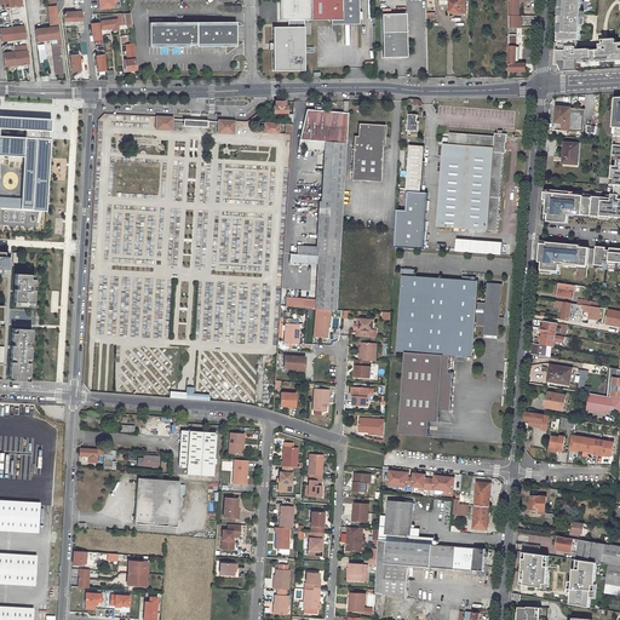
[(81,21),(81,15),(80,12),(84,12),(82,0),(73,0),(75,12),(70,12),(70,15),(63,15),(63,21),(81,21)]
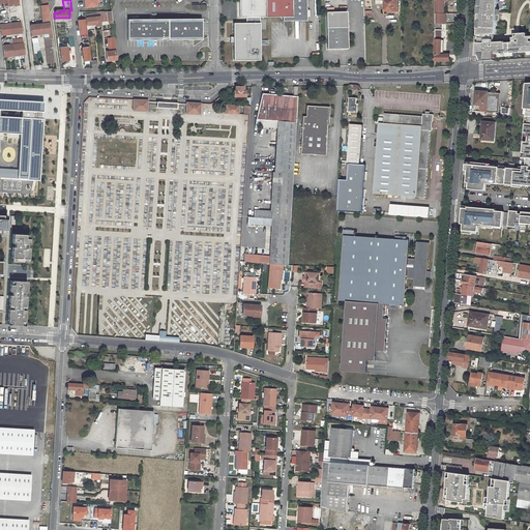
[(238,0),(239,17),(245,17),(245,23),(232,23),(233,60),(260,60),(259,17),(282,17),(282,21),(305,20),(305,0),(238,0)]
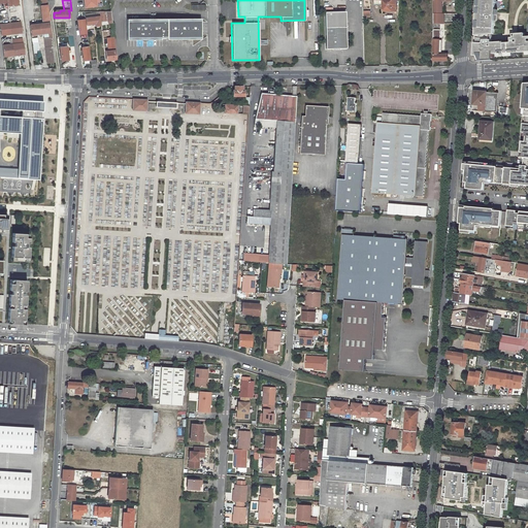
[(392,0),(380,0),(380,1),(382,1),(382,12),(393,12),(392,0)]
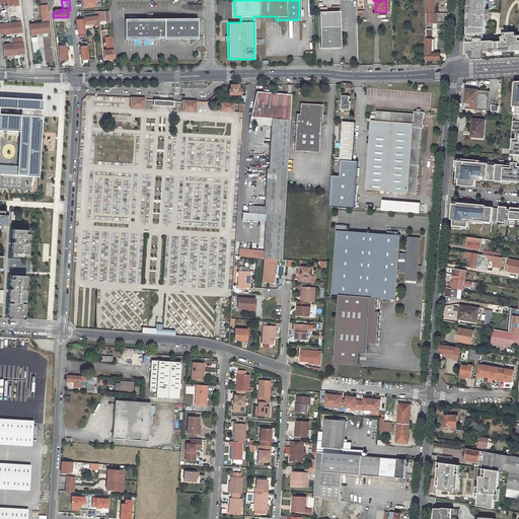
[(442,0),(426,0),(427,13),(433,13),(433,0),(437,0),(437,1),(442,1),(442,0)]
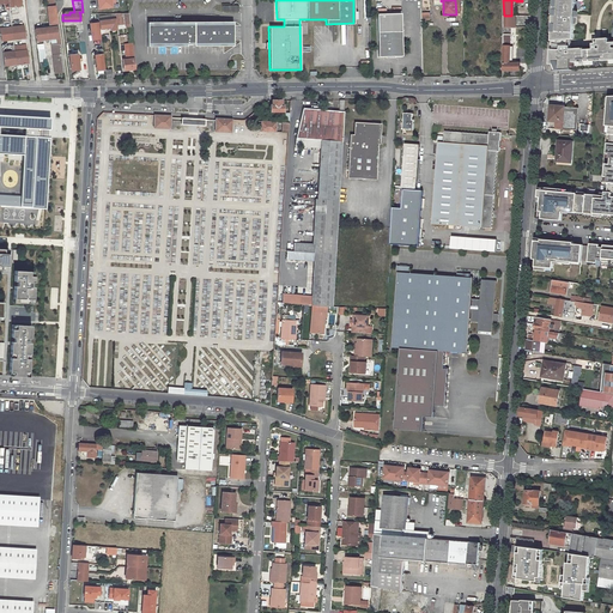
[(576,0),(554,0),(558,0),(558,6),(554,6),(554,11),(558,11),(558,16),(553,16),(553,25),(557,25),(557,32),(552,32),(552,42),(574,40),(575,25),(576,25),(577,14),(575,14),(576,0)]
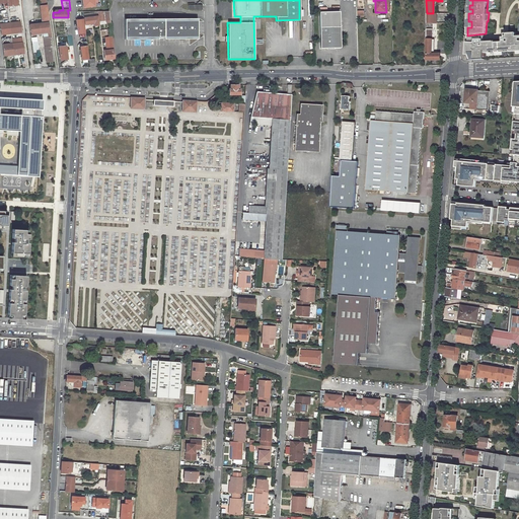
[(197,5),(189,5),(189,8),(189,10),(197,10),(202,10),(202,4),(199,1),(197,4),(197,5)]
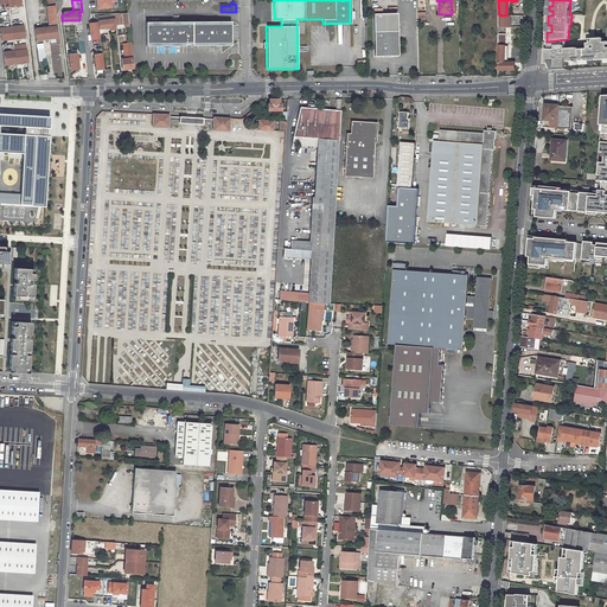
[(122,23),(128,23),(127,13),(114,13),(114,19),(121,18),(122,23)]
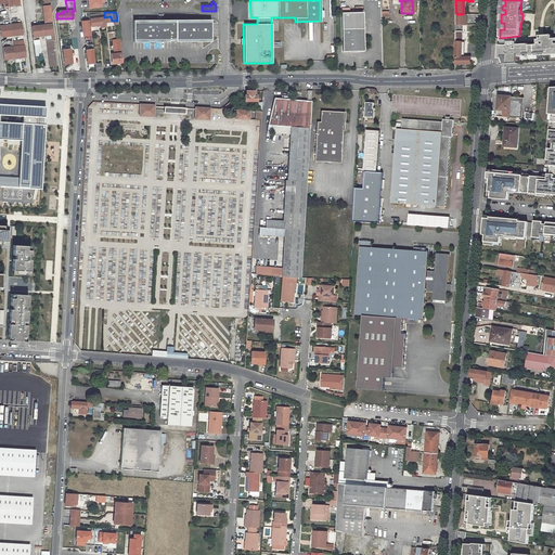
[(341,44),(341,52),(363,51),(362,12),(340,13),(341,44)]
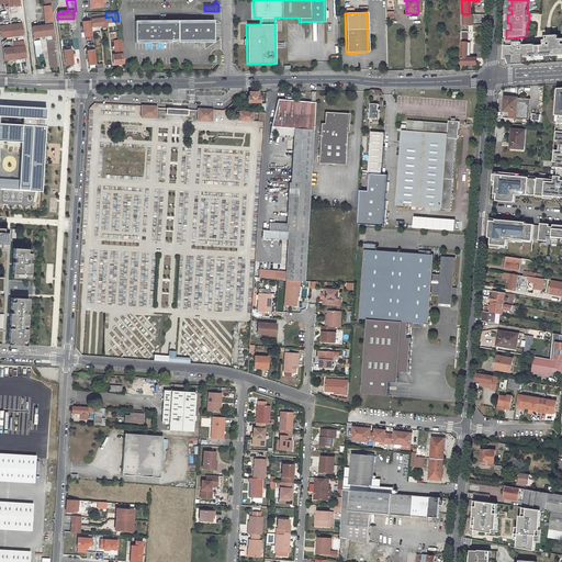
[(462,14),(461,14),(461,25),(472,25),(472,14),(469,14),(462,14)]
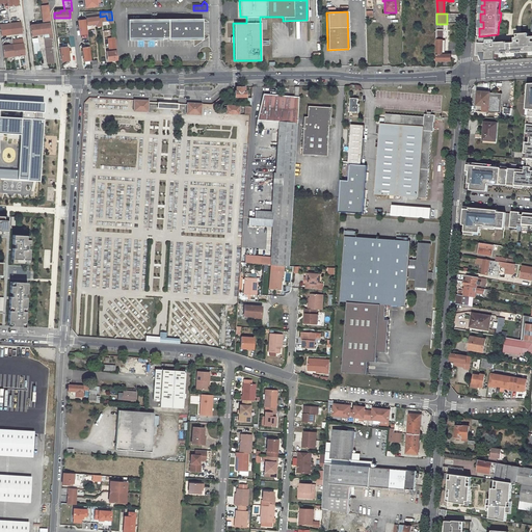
[(86,25),(96,24),(96,27),(101,26),(100,17),(85,19),(86,25)]
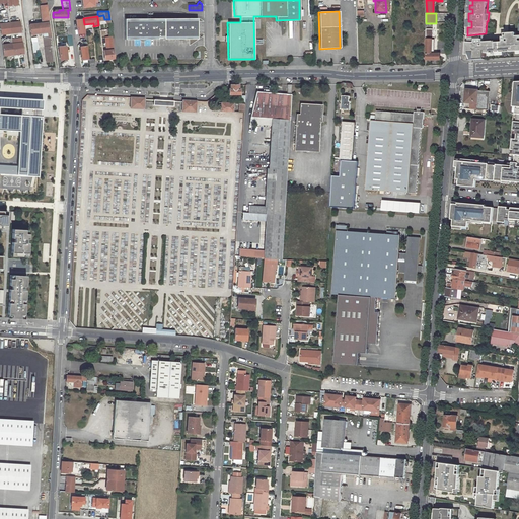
[(125,19),(125,40),(158,40),(158,38),(164,38),(164,40),(181,40),(193,40),(197,40),(197,18),(125,19)]
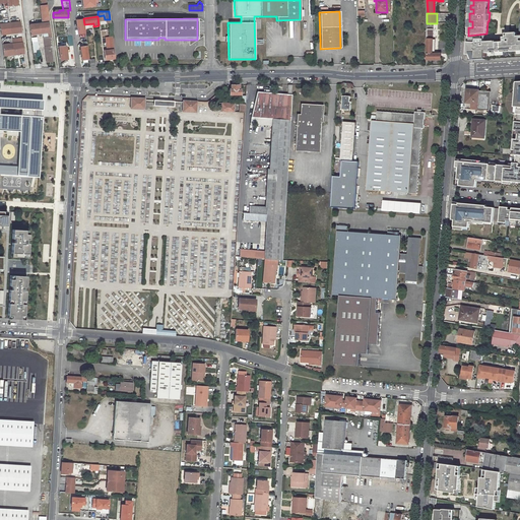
[(85,34),(83,19),(76,20),(77,35),(85,34)]
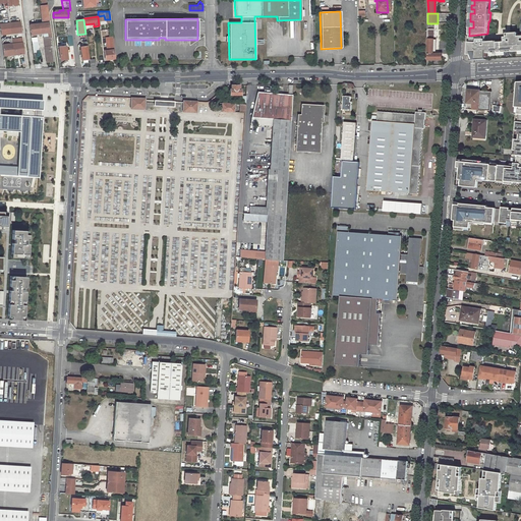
[(1,35),(11,34),(10,23),(10,22),(0,23),(1,35)]
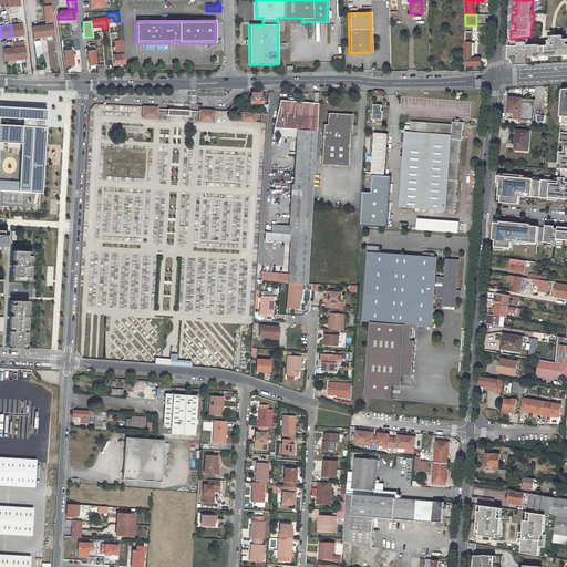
[(12,37),(23,35),(22,29),(21,29),(21,24),(11,26),(12,37)]
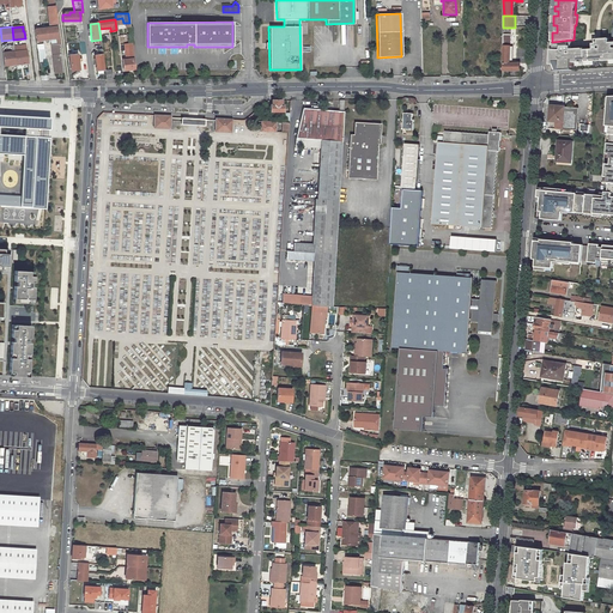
[(36,41),(59,38),(56,26),(35,28),(36,41)]
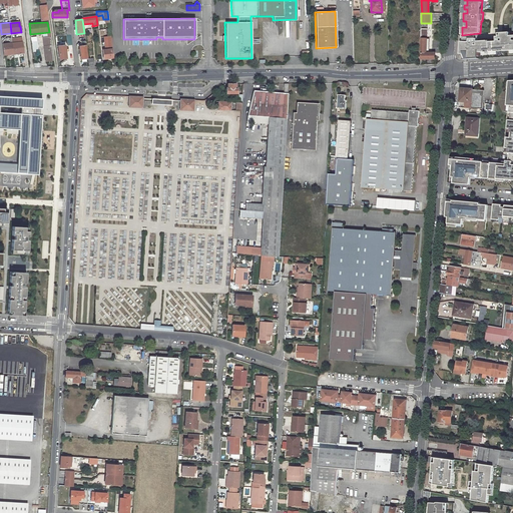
[(421,29),(421,57),(421,58),(421,59),(435,59),(435,53),(427,53),(427,29),(421,29)]
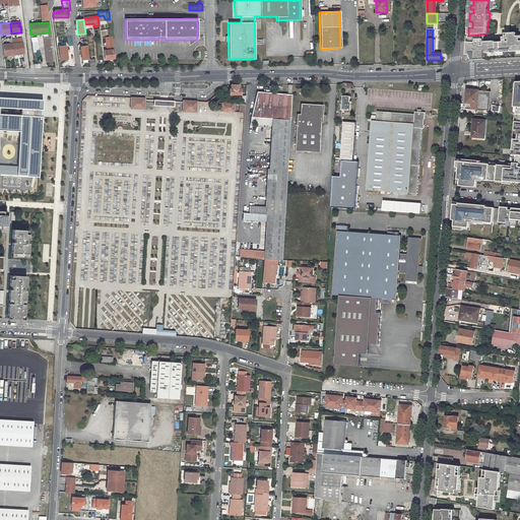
[(486,34),(468,36),(468,43),(477,44),(477,40),(483,40),(486,34)]
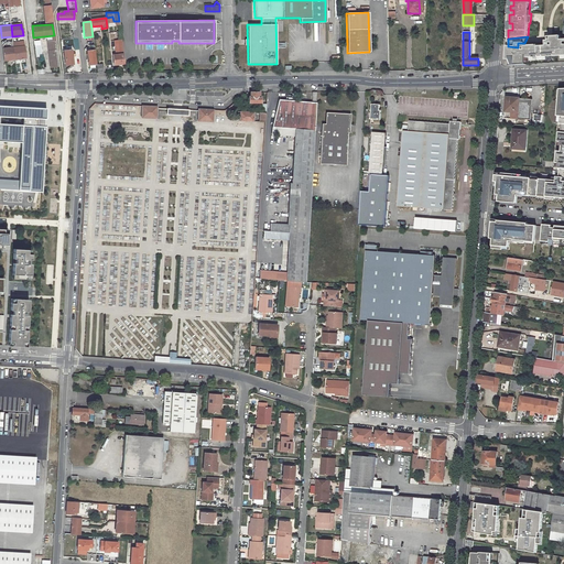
[(559,36),(551,36),(551,41),(546,41),(546,46),(550,45),(550,43),(552,43),(562,42),(562,45),(563,44),(563,40),(561,40),(559,40),(559,36)]
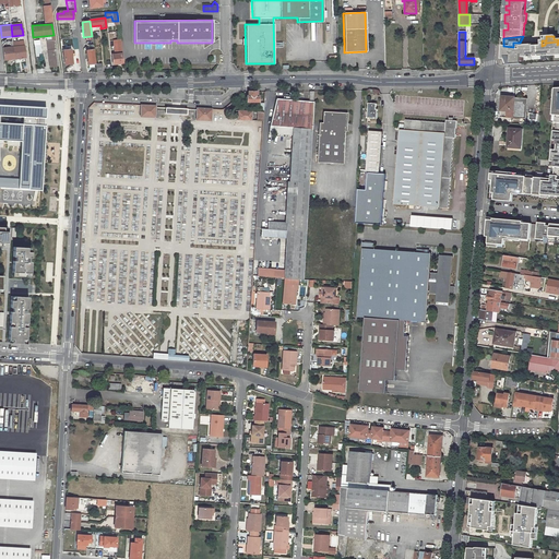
[(15,42),(14,39),(12,39),(13,42),(14,59),(25,58),(24,46),(19,46),(19,42),(15,42)]
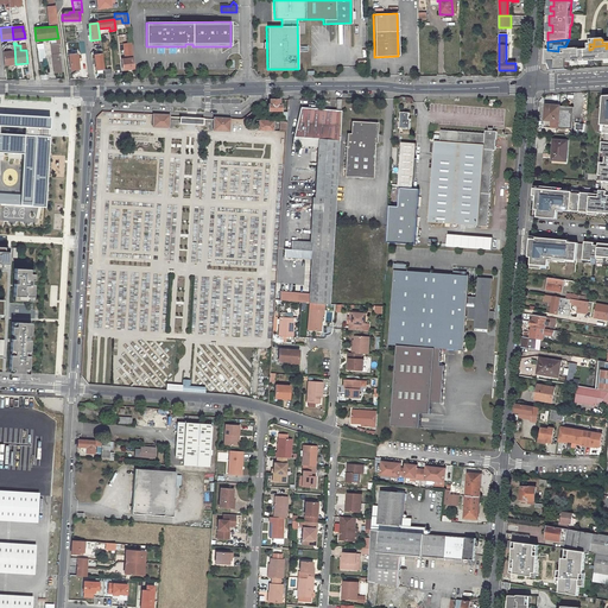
[(54,74),(62,73),(58,44),(49,45),(54,74)]
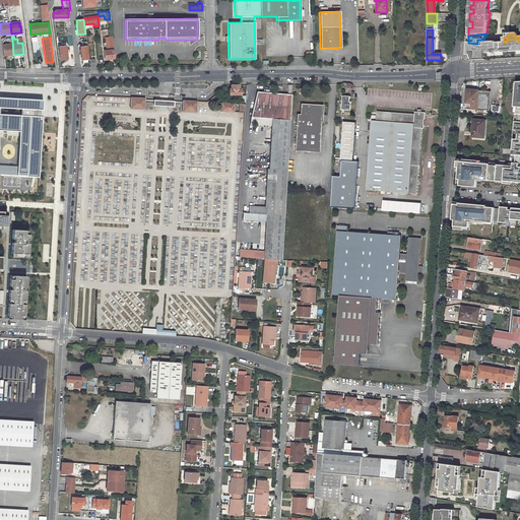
[(4,56),(13,55),(12,39),(9,39),(10,44),(3,45),(4,56)]
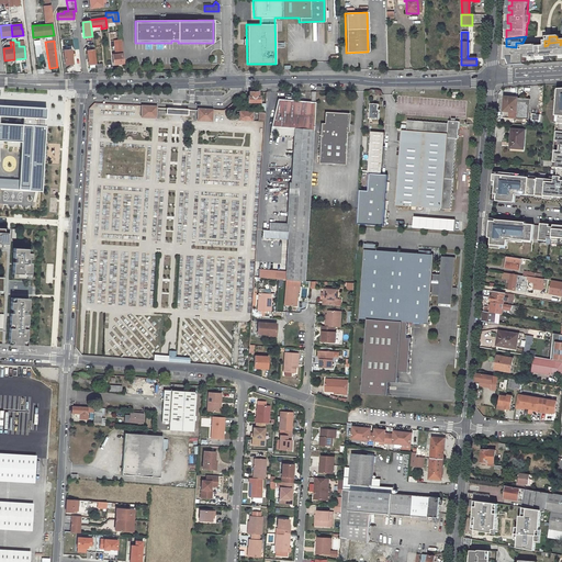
[(523,43),(516,43),(516,47),(506,46),(506,57),(514,58),(513,66),(525,65),(525,58),(561,55),(561,44),(560,45),(560,42),(550,43),(550,45),(548,45),(544,46),(536,46),(536,45),(523,46),(523,43)]
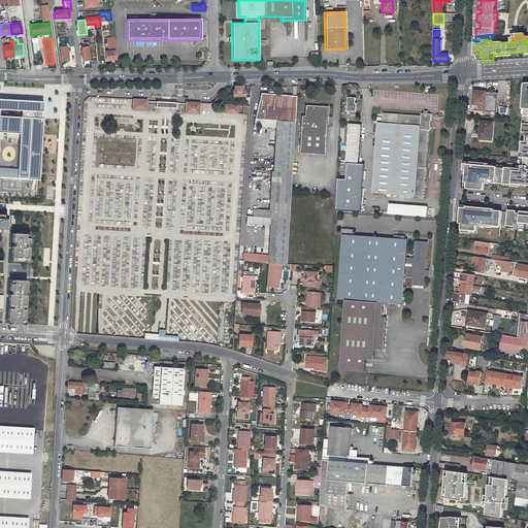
[(61,61),(68,61),(66,46),(61,47),(61,44),(59,44),(61,61)]
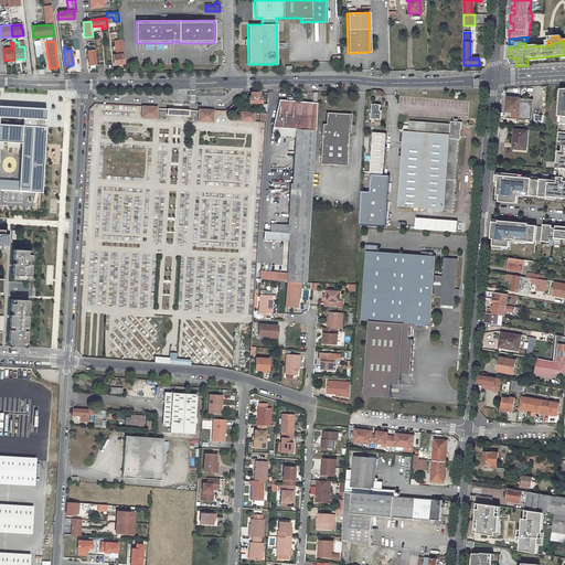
[(124,54),(120,54),(113,55),(114,65),(125,64),(124,54)]
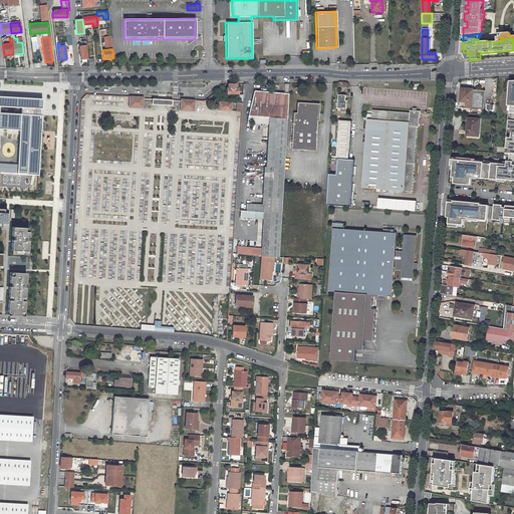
[(513,81),(510,81),(510,85),(512,85),(511,93),(509,93),(507,112),(510,113),(512,113),(512,121),(510,120),(509,130),(511,130),(511,134),(513,134),(512,139),(508,139),(507,149),(510,150),(509,154),(511,154),(510,162),(508,162),(508,163),(507,165),(503,165),(492,164),(492,165),(484,164),(484,163),(476,162),(476,160),(457,159),(457,161),(452,160),(451,167),(454,167),(453,172),(452,184),(471,186),(472,177),(475,177),(482,178),(482,179),(490,180),(490,179),(498,180),(498,182),(506,183),(506,181),(513,181),(513,81)]
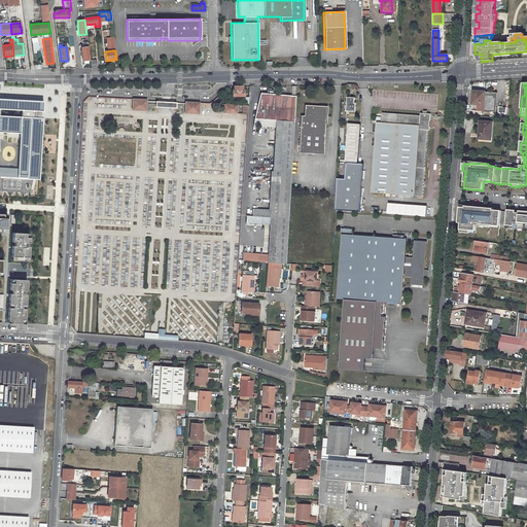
[(233,91),(233,96),(244,96),(244,91),(242,91),(242,86),(234,86),(234,91),(233,91)]
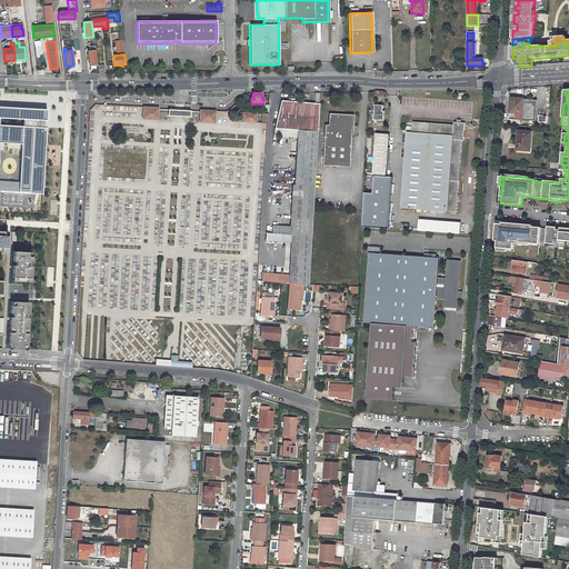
[(510,120),(536,122),(538,101),(512,99),(510,120)]
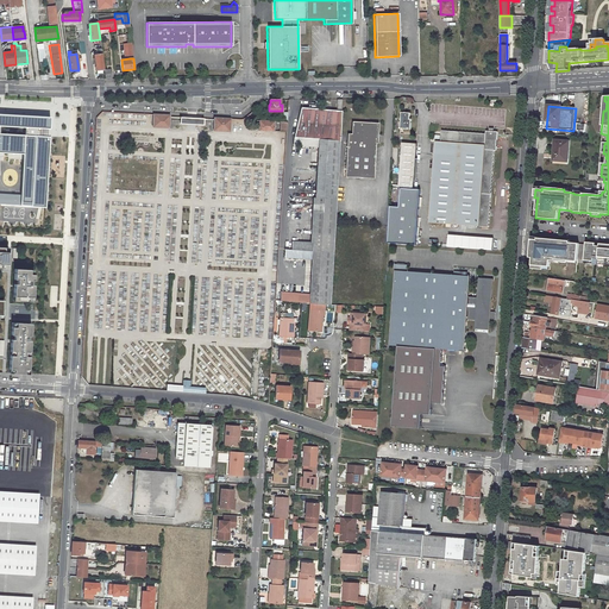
[(302,108),(294,137),(297,137),(297,145),(319,148),(315,206),(314,244),(311,244),(293,243),(293,251),(286,250),(286,258),(313,261),(311,296),(311,303),(312,303),(320,305),(331,305),(341,112),(302,108)]
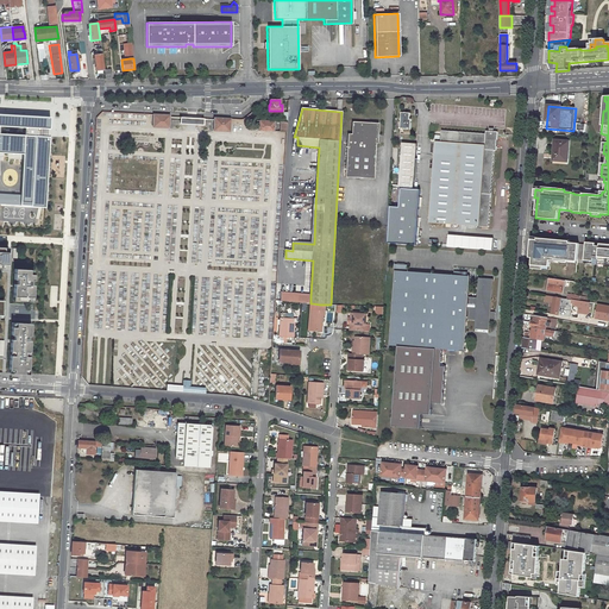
[(50,117),(0,113),(0,202),(45,207),(50,117)]
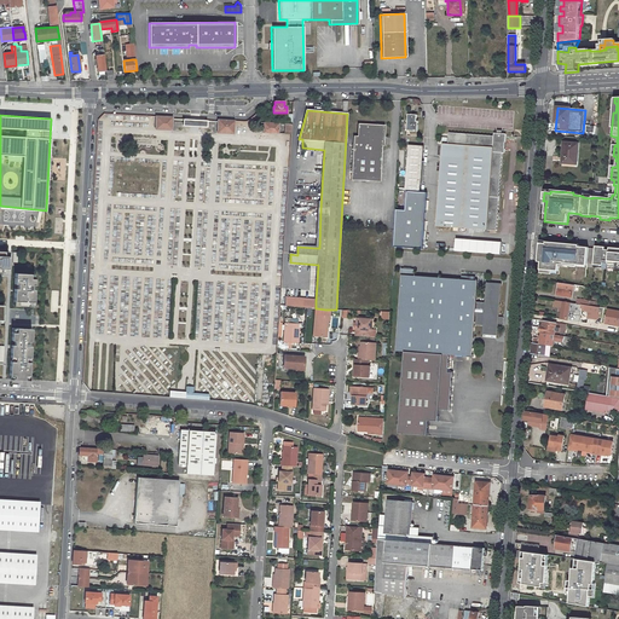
[(409,115),(408,131),(418,132),(418,121),(417,121),(417,115),(409,115)]
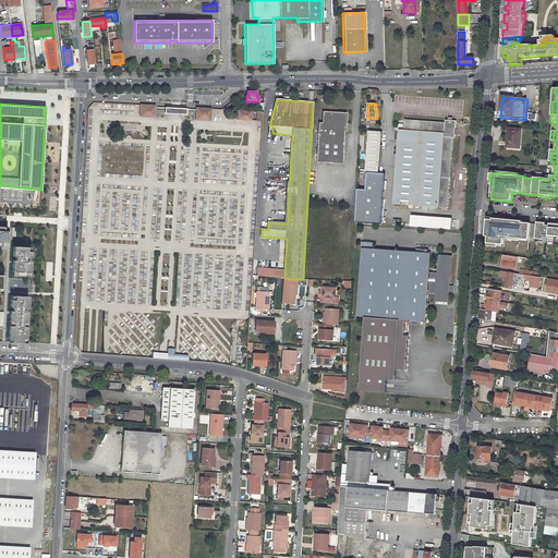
[(141,105),(140,114),(155,116),(156,108),(156,106),(141,105)]
